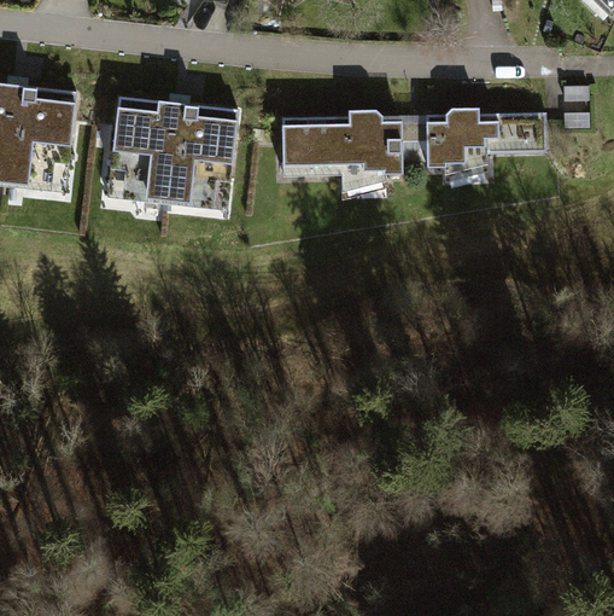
[(584,0),(602,17),(613,4),(613,0),(584,0)]
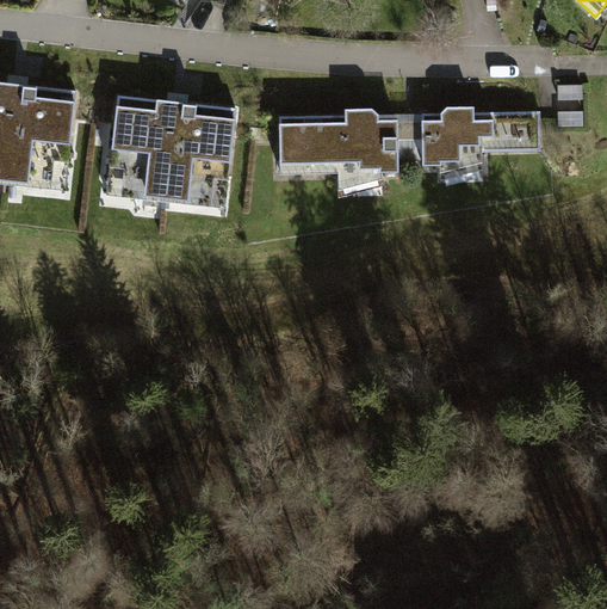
[(74,90),(0,81),(0,178),(63,185),(74,90)]
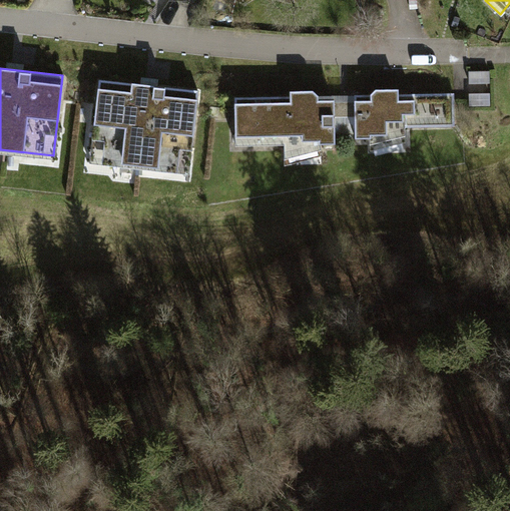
[(195,90),(98,81),(91,160),(188,169),(195,90)]
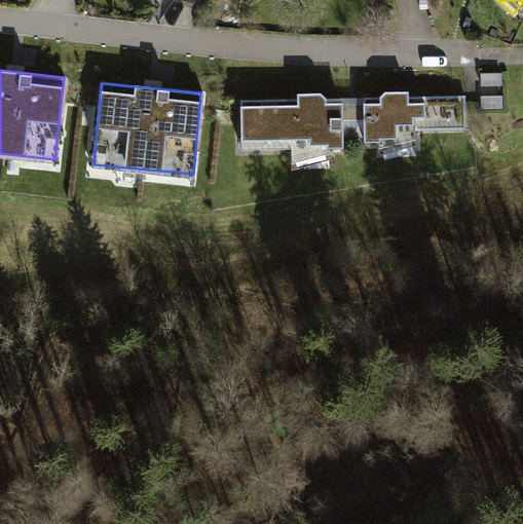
[(343,147),(341,107),(325,107),(324,96),(319,92),(296,92),(296,98),(239,99),(240,148),(291,147),(293,152),(329,144),(328,147),(343,147)]
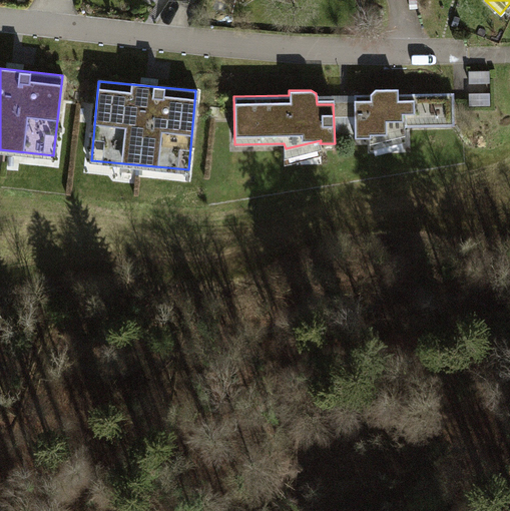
[(450,92),(354,95),(354,136),(369,136),(405,125),(451,123),(450,92)]
